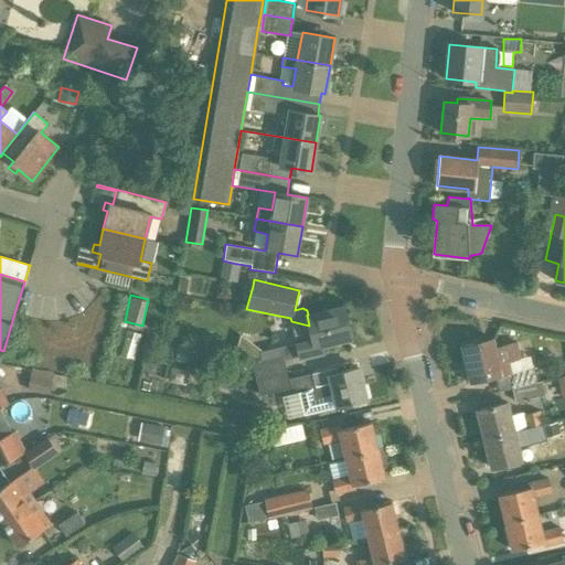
[(309,326),(291,321),(297,343),(300,358),(322,353),(321,345),(351,339),(343,307),(308,315),(307,315),(309,326)]
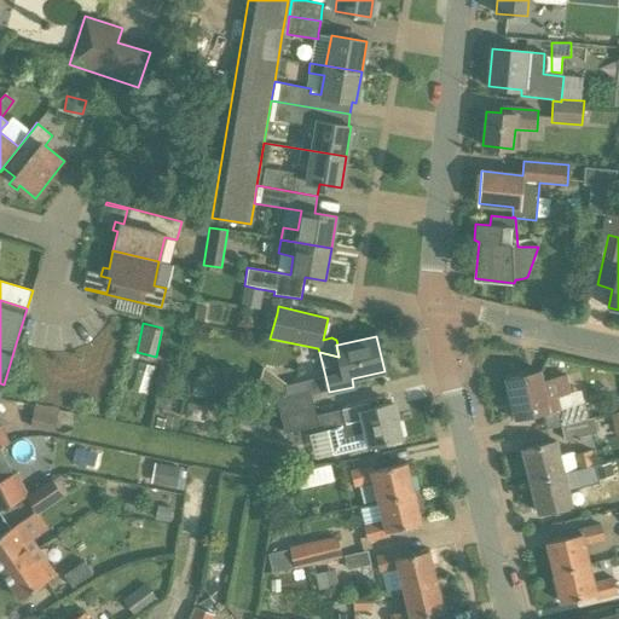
[(560,424),(589,417),(589,415),(600,411),(595,395),(582,399),(583,404),(572,405),(565,375),(542,381),(539,371),(505,380),(510,400),(508,400),(512,418),(515,417),(515,418),(542,411),(545,428),(560,426),(560,424)]
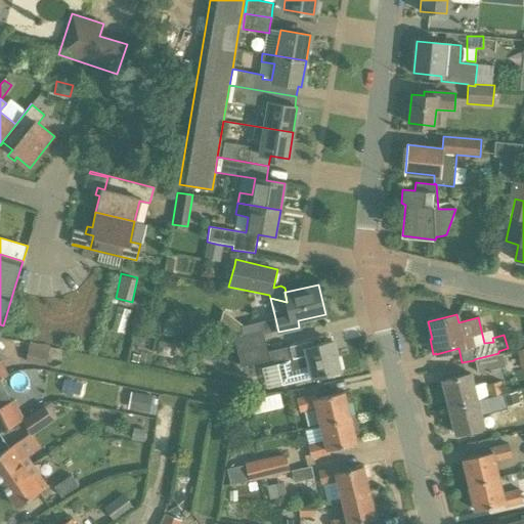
[(234,339),(237,351),(265,344),(263,334),(262,328),(246,332),(247,336),(234,339)]
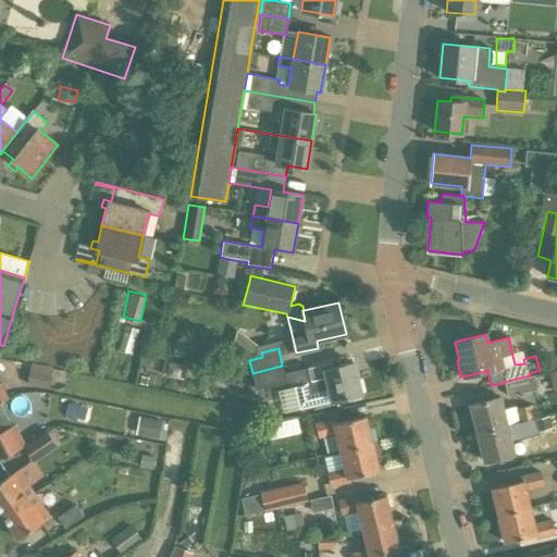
[(330,363),(304,370),(307,386),(296,388),(300,409),(331,401),(360,394),(354,362),(331,368),(330,363)]
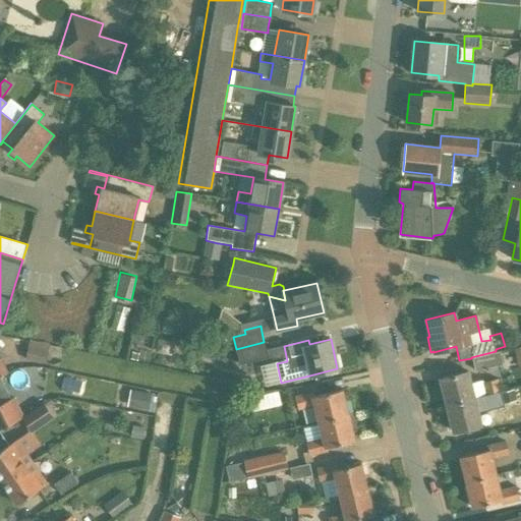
[(46,364),(49,346),(29,342),(25,361),(46,364)]
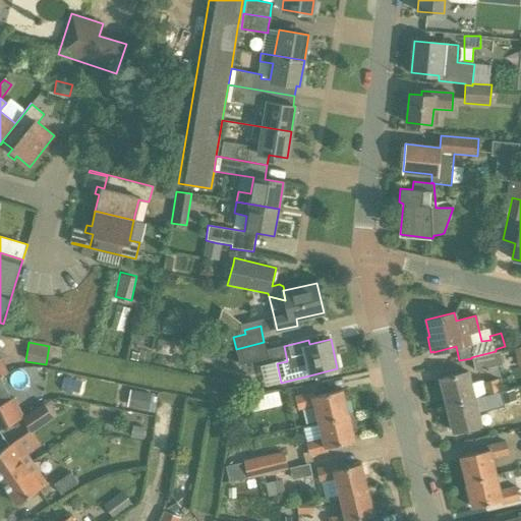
[(264,342),(236,349),(239,364),(268,357),(264,342)]
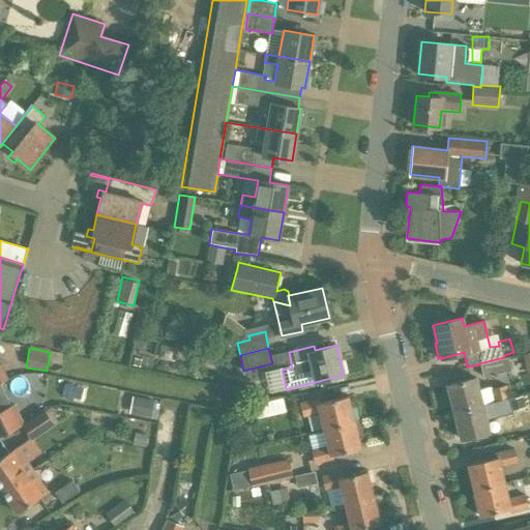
[(479,363),(479,364),(482,378),(511,372),(507,358),(504,358),(504,357),(479,363)]
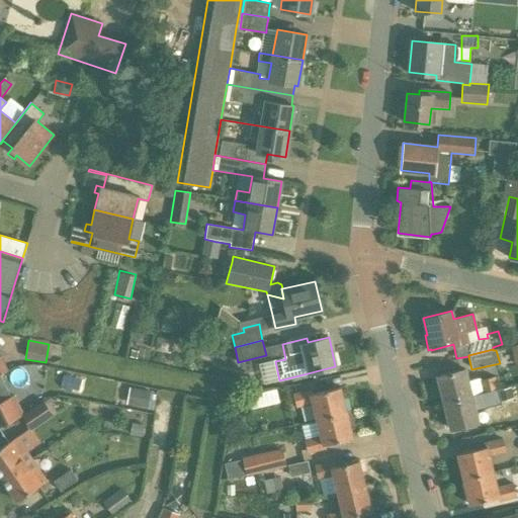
[(443,403),(498,389),(495,377),(481,380),(480,378),(467,381),(464,369),(437,375),(443,403)]
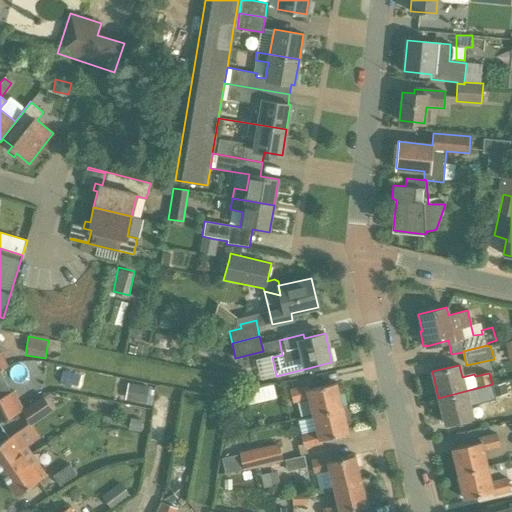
[(152,403),(154,390),(148,389),(149,386),(127,383),(124,401),(146,405),(146,402),(152,403)]
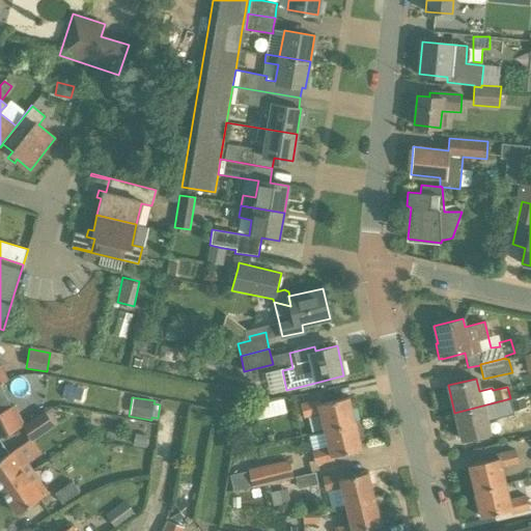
[(243,422),(285,413),(281,397),(238,407),(243,422)]
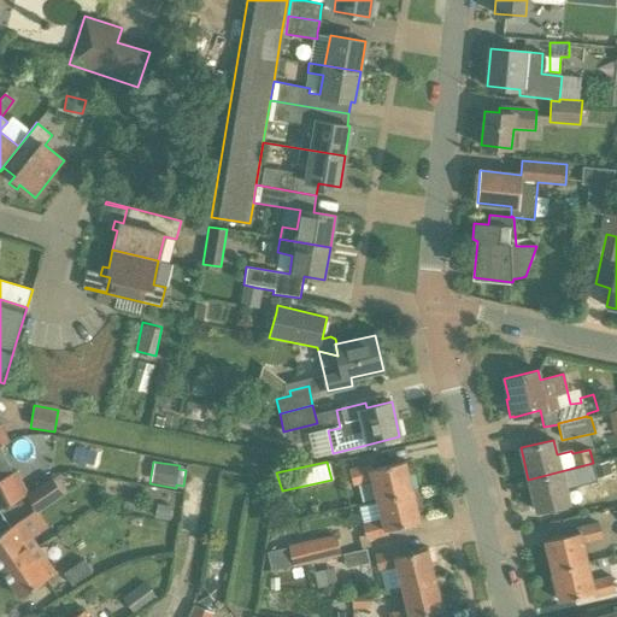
[(377,500),(412,492),(405,462),(372,469),(371,464),(350,470),(353,486),(372,481),(377,500)]
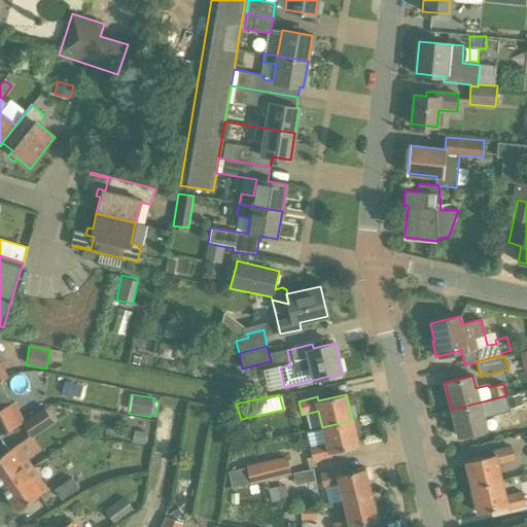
[(506,395),(451,410),(458,436),(486,429),(483,416),(510,409),(506,395)]
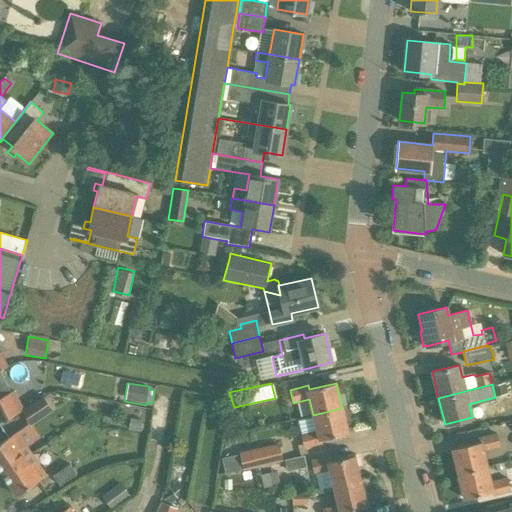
[(20,409),(22,408),(13,391),(0,398),(0,422),(21,412),(20,409)]
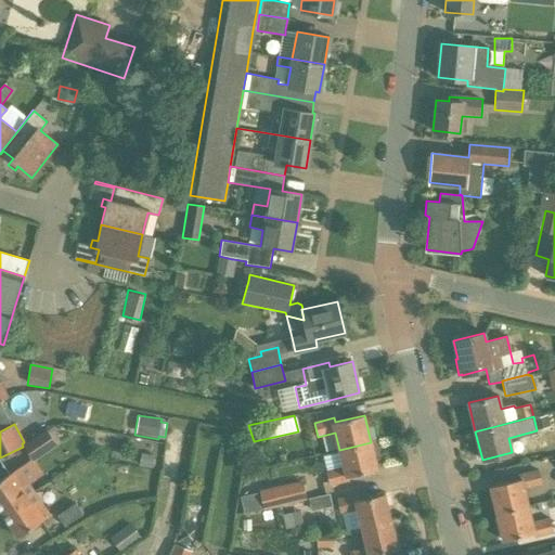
[(22,443),(23,447),(33,462),(57,446),(46,428),(25,442),(24,442),(22,443)]
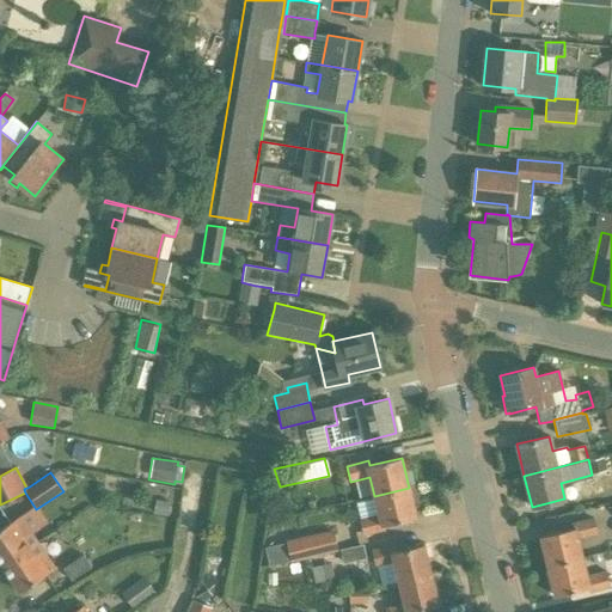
[(409,488),(374,496),(378,515),(360,519),(363,536),(383,531),(381,525),(416,516),(409,488)]
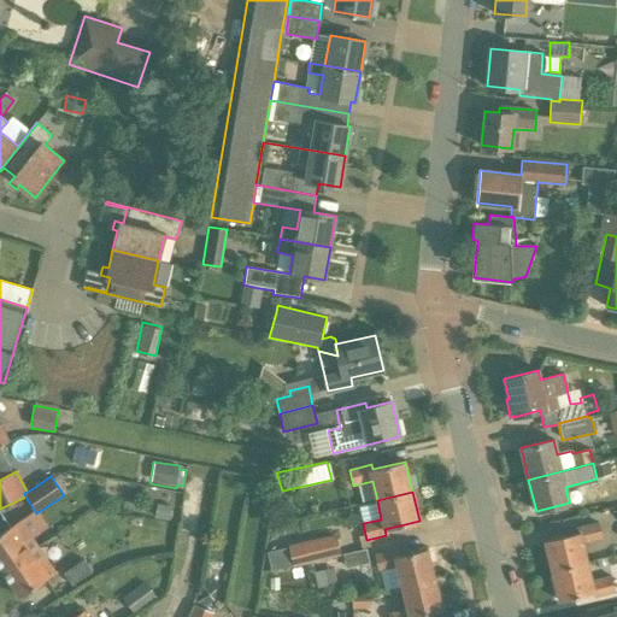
[(169,521),(171,507),(156,505),(154,518),(169,521)]
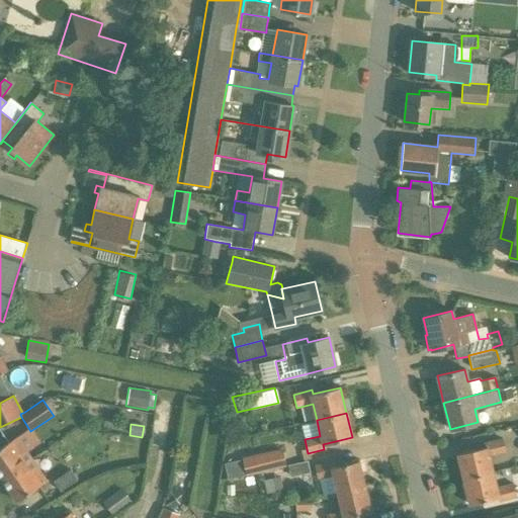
[(0,477),(1,480),(24,463),(19,455),(24,450),(16,437),(0,448),(0,477)]
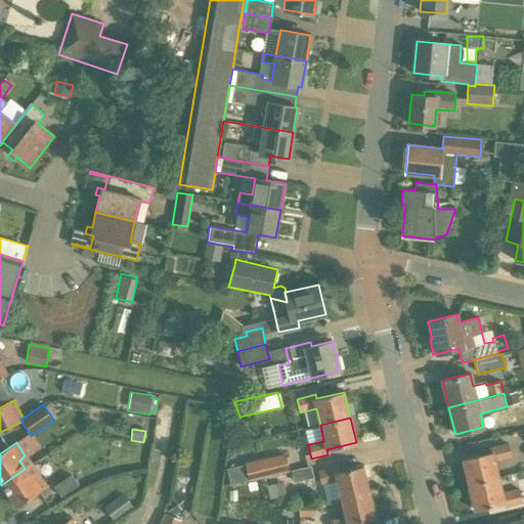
[(469,485),(498,478),(494,463),(512,457),(508,443),(490,447),(491,452),(463,460),(469,485)]
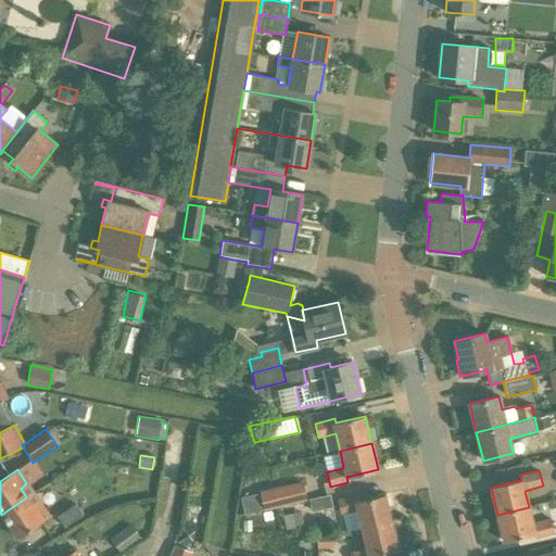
[(264,512),(307,501),(303,483),(260,493),(264,512)]
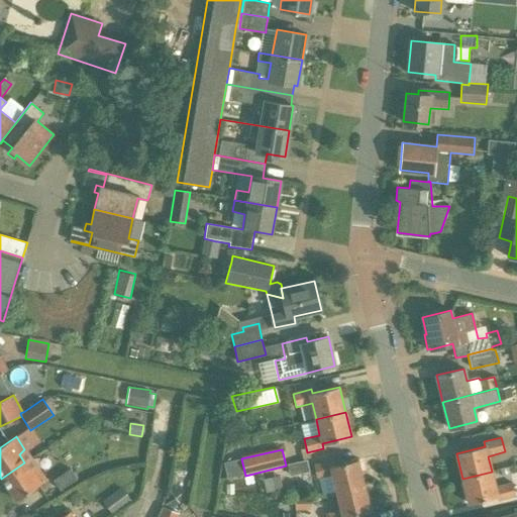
[(309,458),(289,463),(292,475),(311,470),(309,458)]
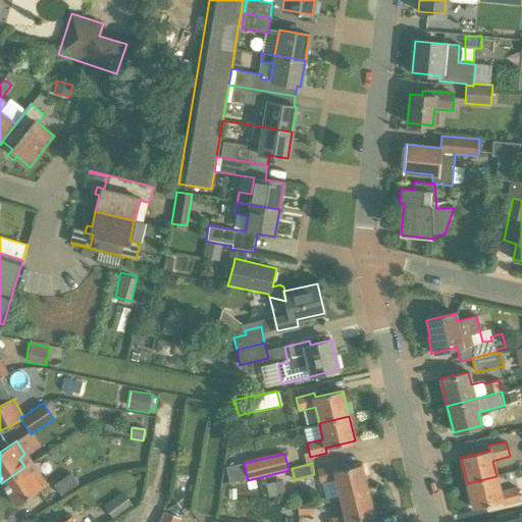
[(340,497),(367,490),(361,464),(336,470),(334,463),(316,468),(320,483),(323,483),(327,500),(340,497)]
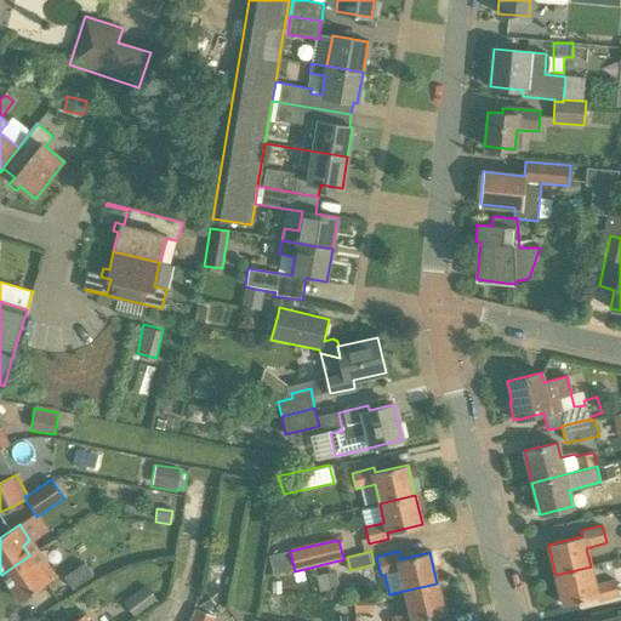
[(29,556),(1,575),(20,600),(55,576),(44,560),(36,565),(29,556)]
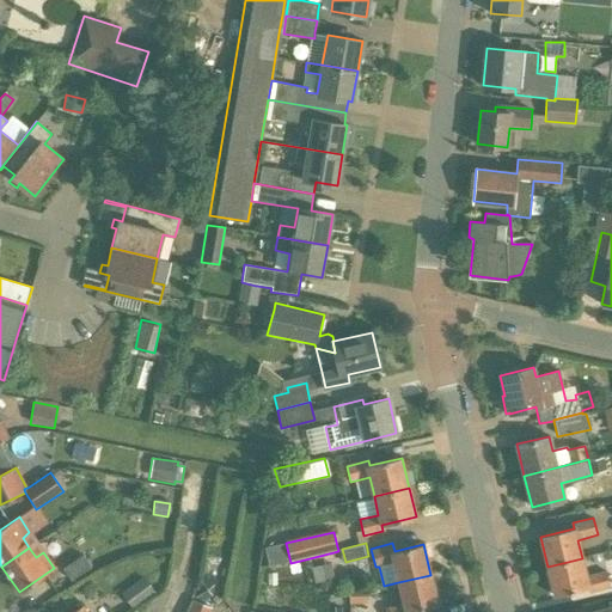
[(83,555),(63,569),(72,580),(91,567),(83,555)]
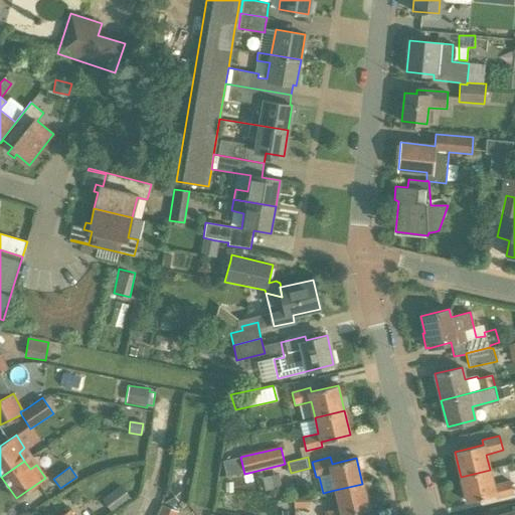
[(490,470),(461,477),(467,501),(496,494),(497,500),(514,495),(510,479),(493,484),(490,470)]
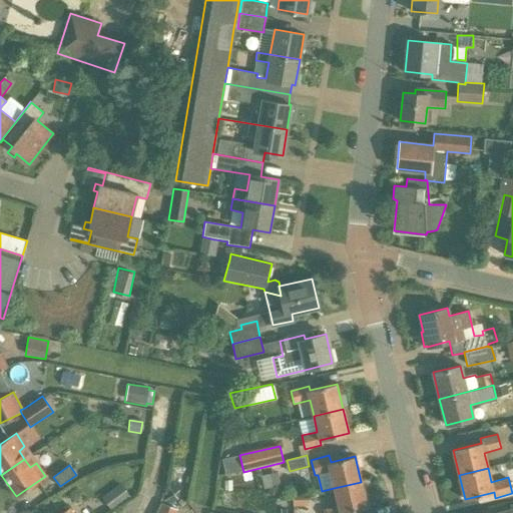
[(265,488),(275,486),(272,473),(262,475),(265,488)]
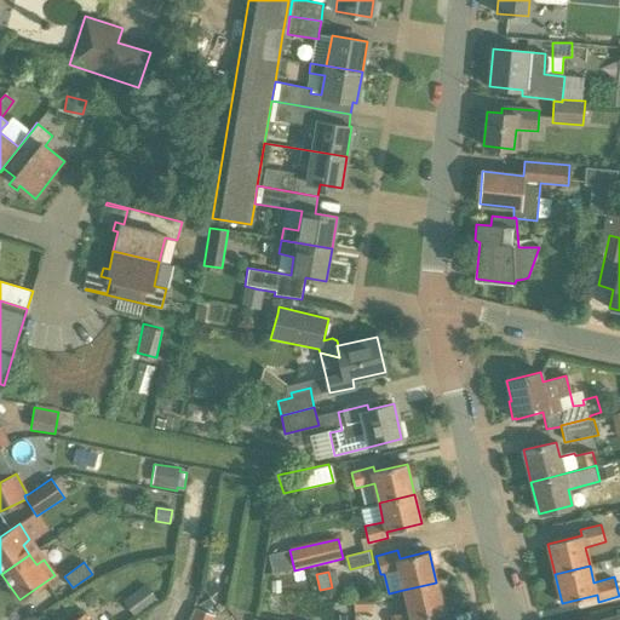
[(436,583),(403,590),(409,612),(390,615),(391,619),(414,619),(443,612),(436,583)]
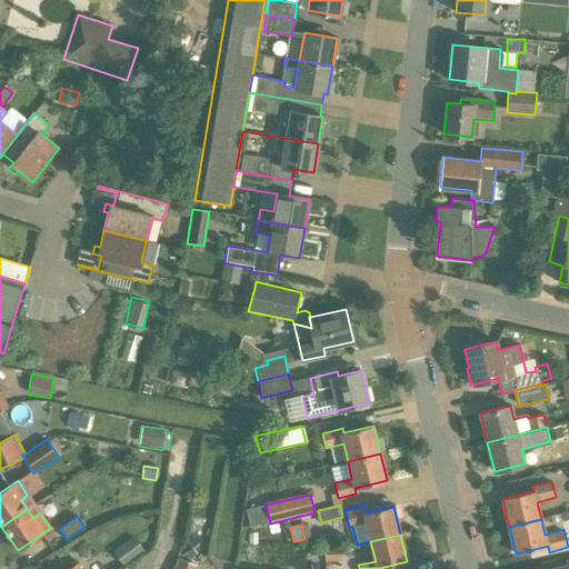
[(123,566),(143,550),(135,538),(113,552),(123,566)]
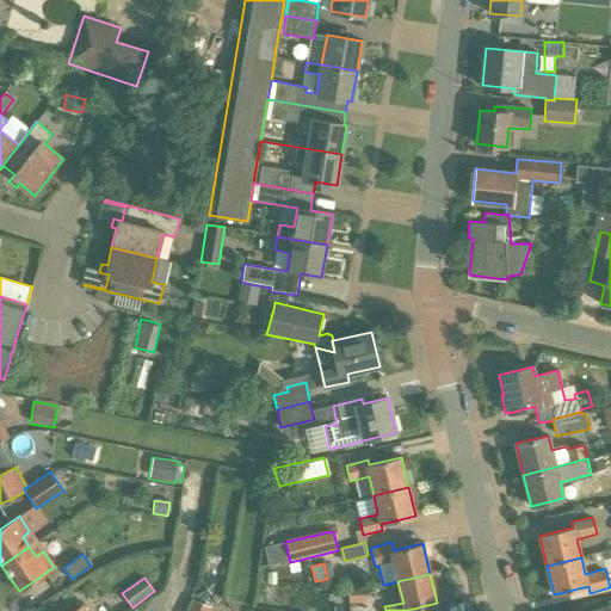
[(349,603),(366,603),(366,587),(349,587),(349,603)]
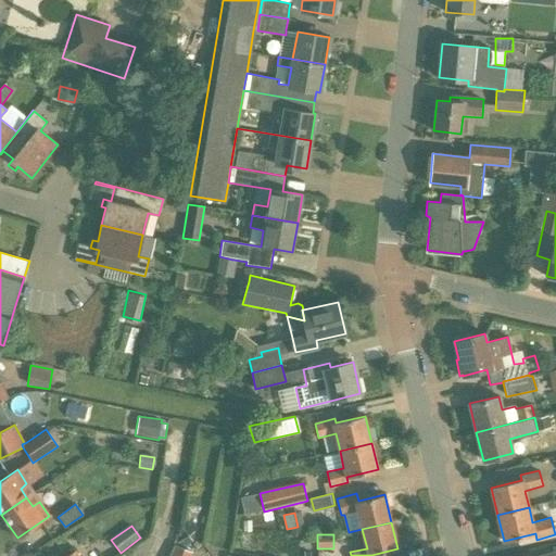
[(190,555),(192,552),(176,545),(171,555),(190,555)]
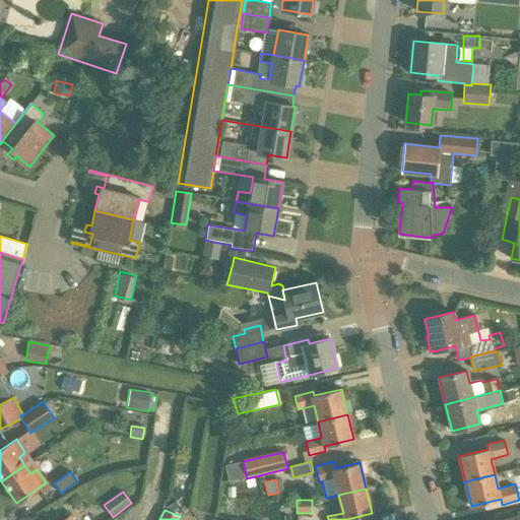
[(519,519),(519,511),(517,513),(518,517),(505,519),(502,519),(503,519),(501,519),(519,519)]
